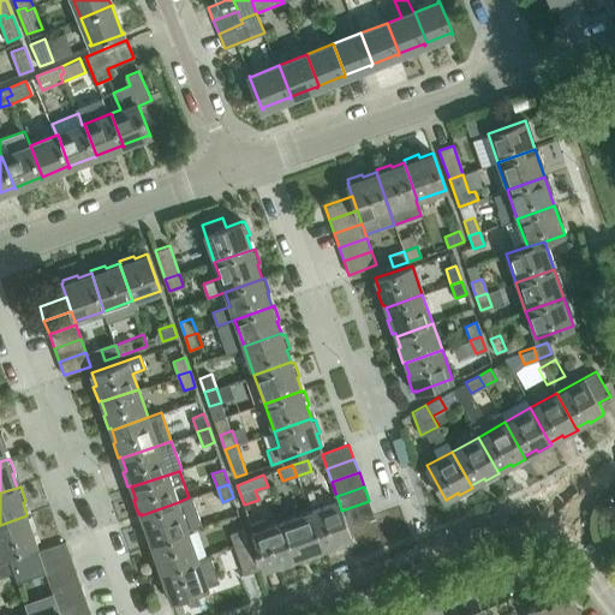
[(351,538),(346,525),(341,511),(339,501),(309,512),(322,548),(335,544),(336,547),(351,542),(350,538),(351,538)]
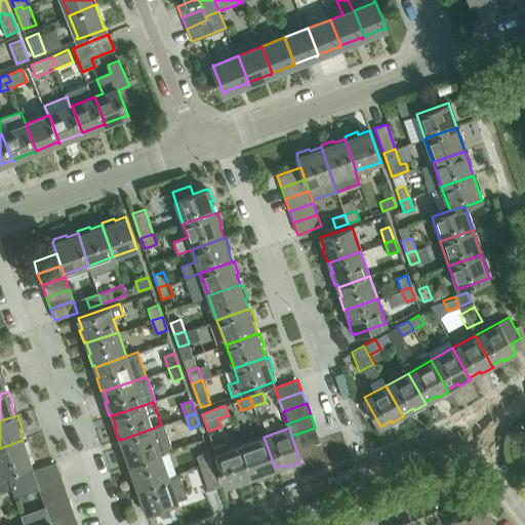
[(319,440),(315,428),(291,436),(295,448),(319,440)]
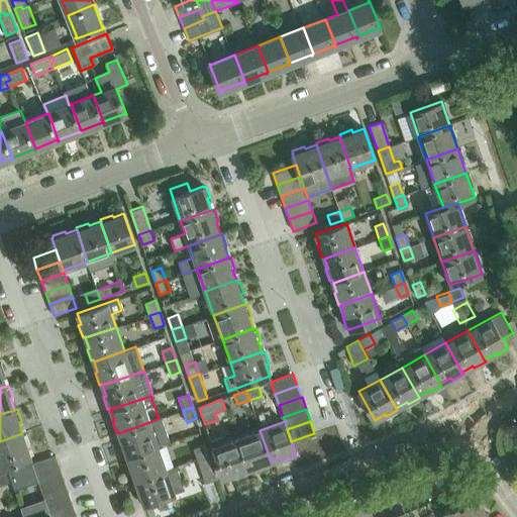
[(158,445),(149,422),(118,433),(122,443),(120,444),(124,456),(126,455),(127,456),(158,445)]
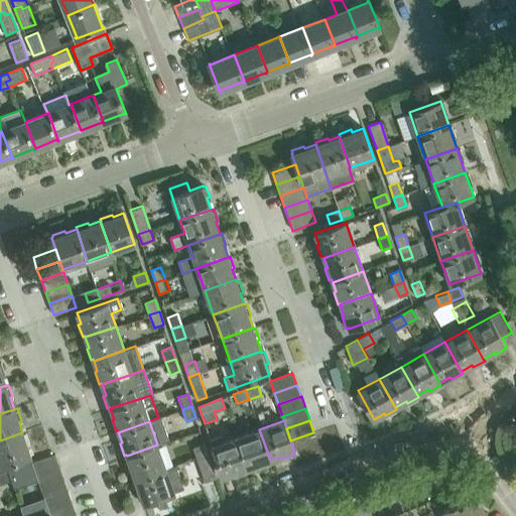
[(270,460),(259,429),(236,437),(247,469),(257,465),(258,467),(270,463),(270,461),(270,460)]
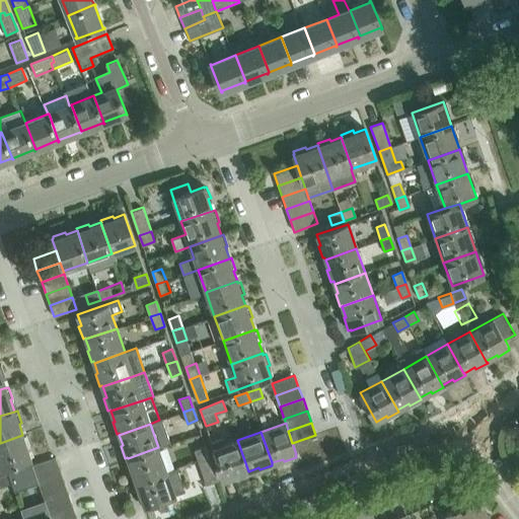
[(23,436),(22,435),(0,443),(0,469),(31,458),(27,447),(29,447),(25,435),(23,436)]
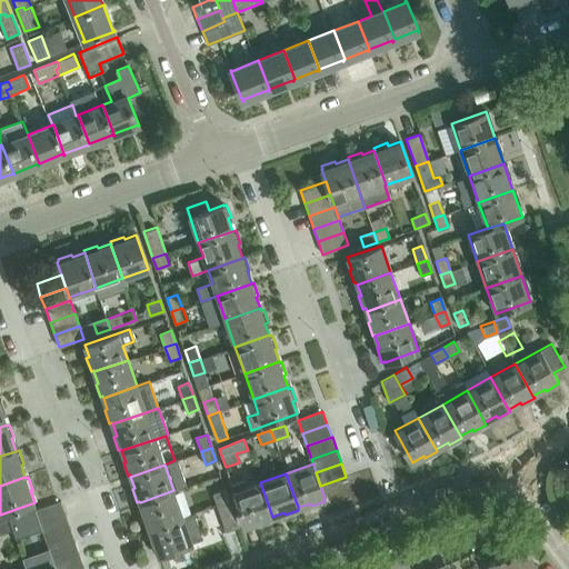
[(272,517),(260,482),(247,487),(245,479),(232,483),(235,491),(233,491),(246,526),(258,521),(259,523),(272,519),(271,517),(272,517)]
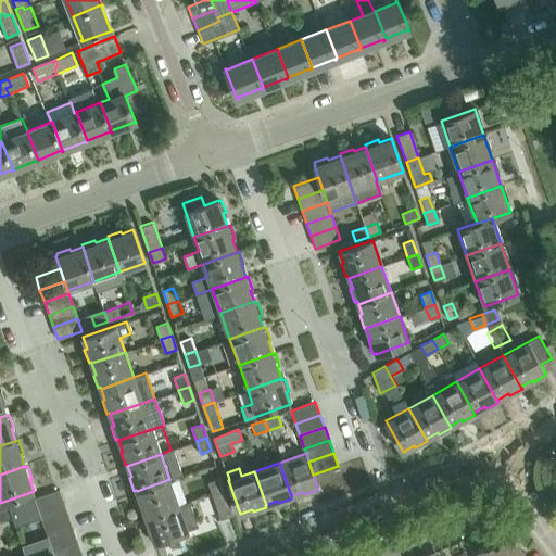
[(207,482),(212,493),(225,489),(220,478),(207,482)]
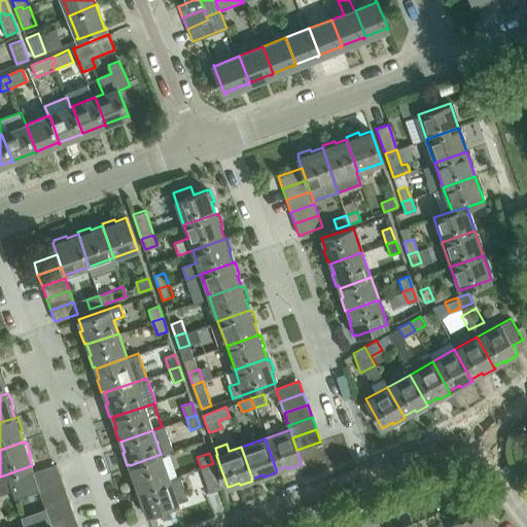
[(170,479),(161,454),(130,465),(133,477),(131,477),(135,489),(137,488),(138,490),(170,479)]
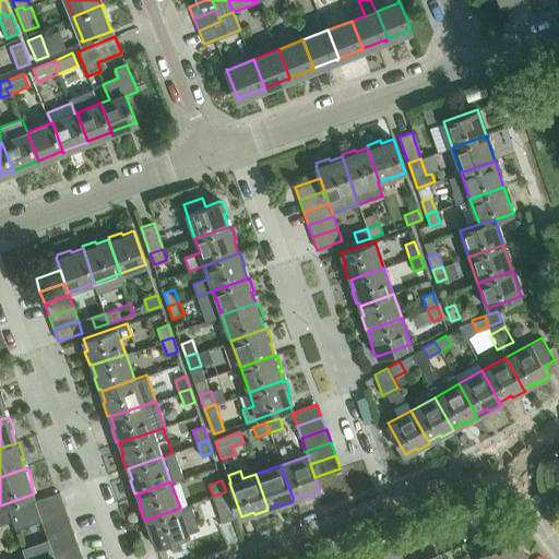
[(37,514),(64,504),(59,491),(33,501),(37,514)]
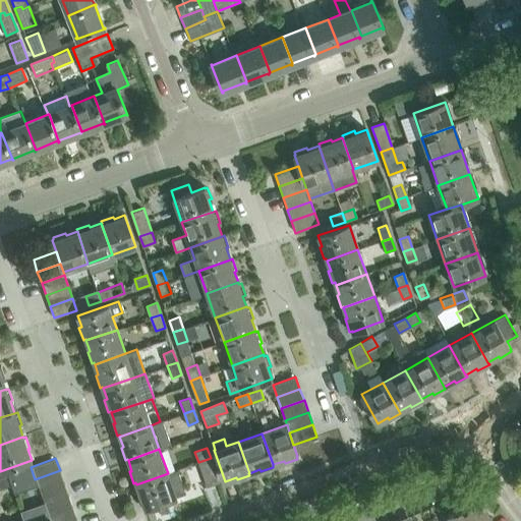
[(219,482),(211,458),(198,462),(207,486),(219,482)]
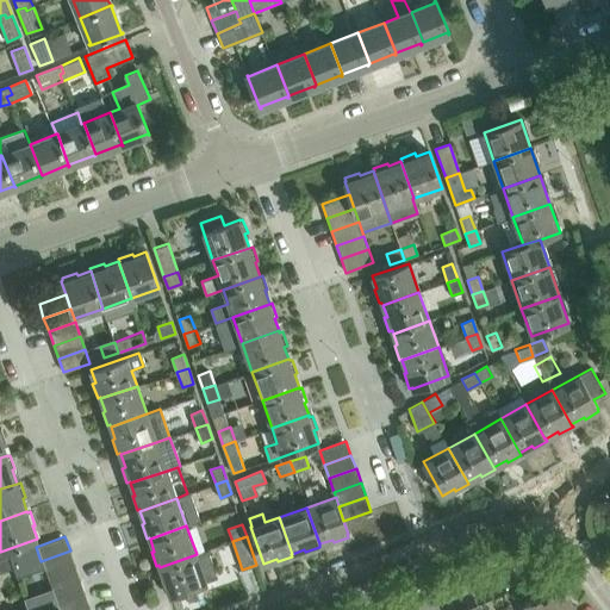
[(45,576),(75,565),(70,551),(41,561),(45,576)]
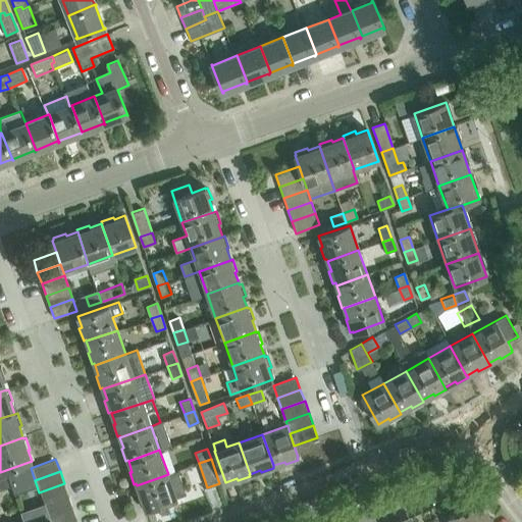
[(20,472),(8,477),(11,486),(24,481),(20,472)]
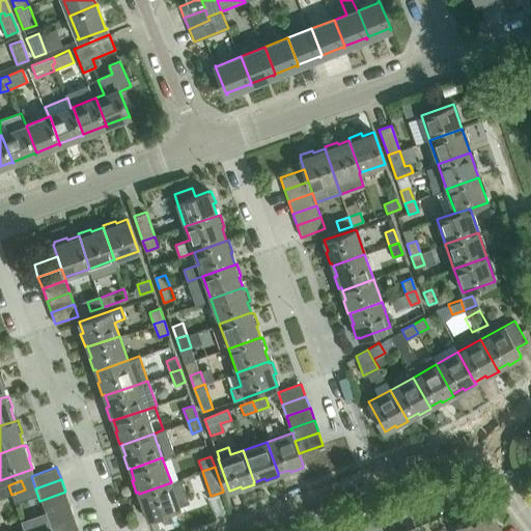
[(179,506),(171,482),(139,494),(143,504),(140,505),(144,518),(147,516),(147,518),(179,506)]
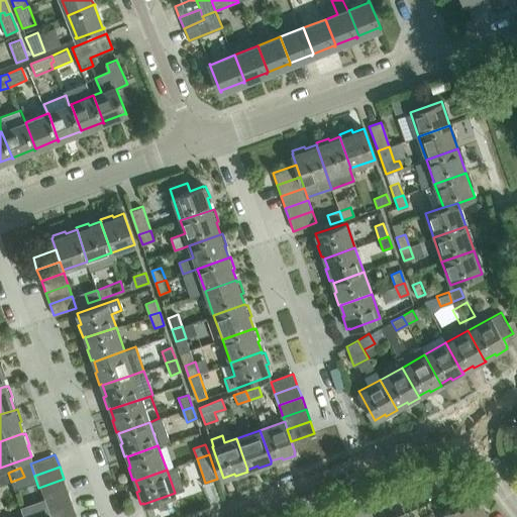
[(0,485),(11,482),(8,473),(0,475),(0,485)]
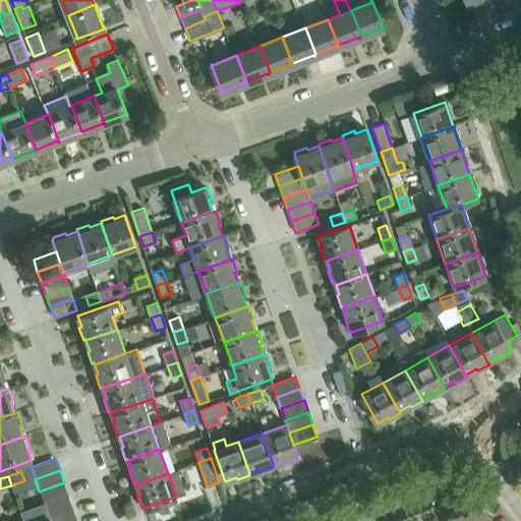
[(44,503),(68,495),(64,482),(39,491),(44,503)]
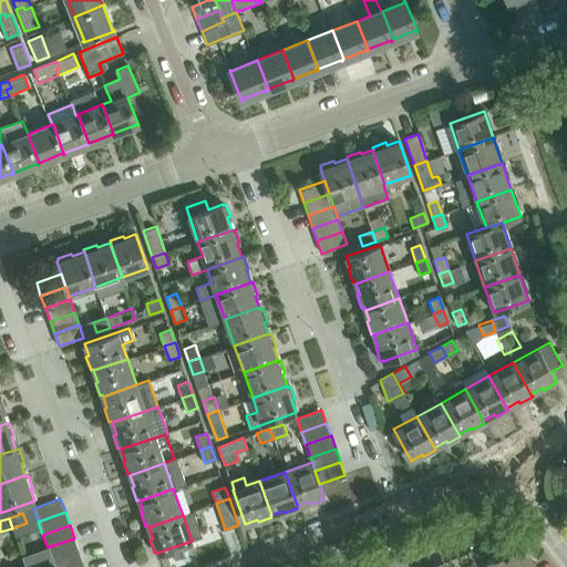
[(79,552),(74,538),(48,547),(52,560),(79,552)]
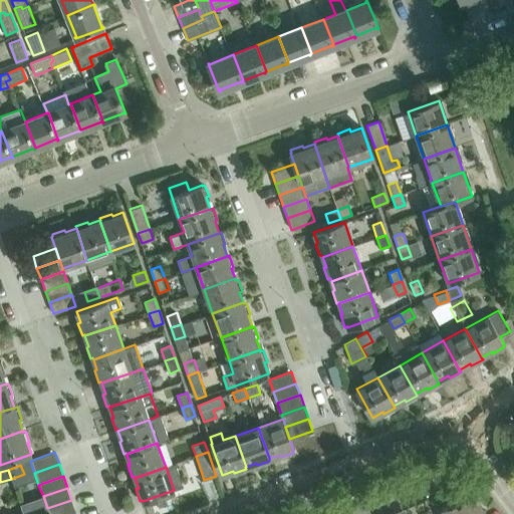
[(482,513),(485,511),(473,496),(464,500),(458,505),(455,501),(432,510),(422,513),(482,513)]
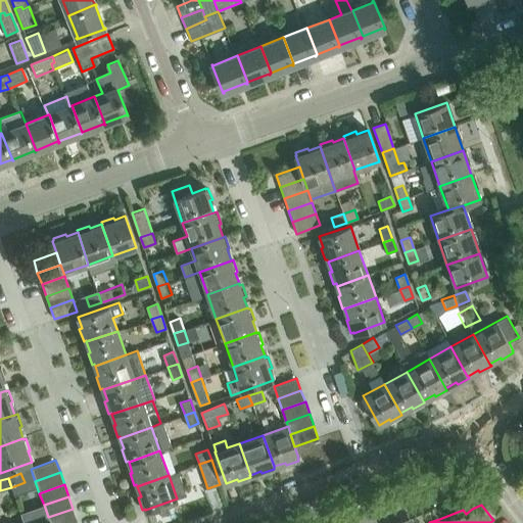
[(69,522),(77,521),(73,509),(48,517),(49,521),(50,521),(50,522),(69,522)]
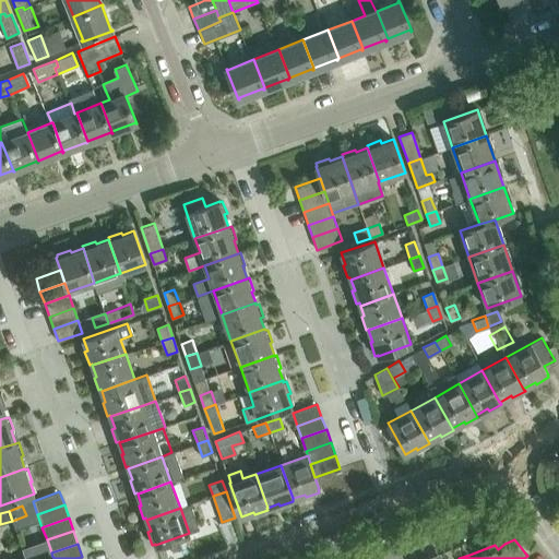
All buildings are outlined.
